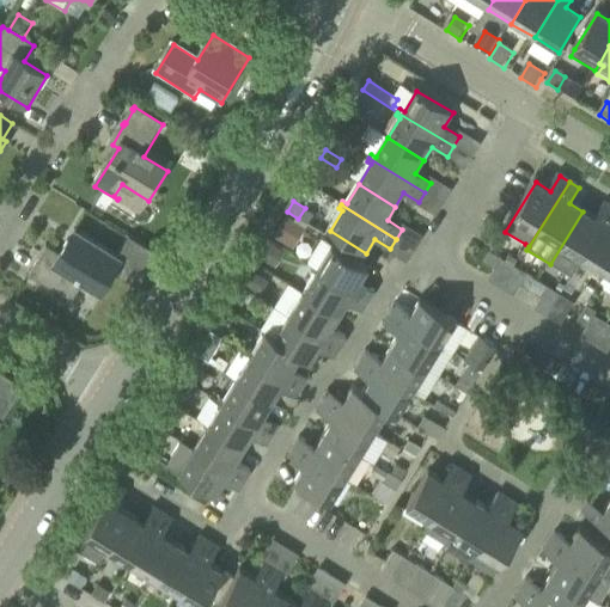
[(609,206),(607,204),(597,220),(583,212),(550,264),(573,277),(581,265),(609,218),(609,206)]
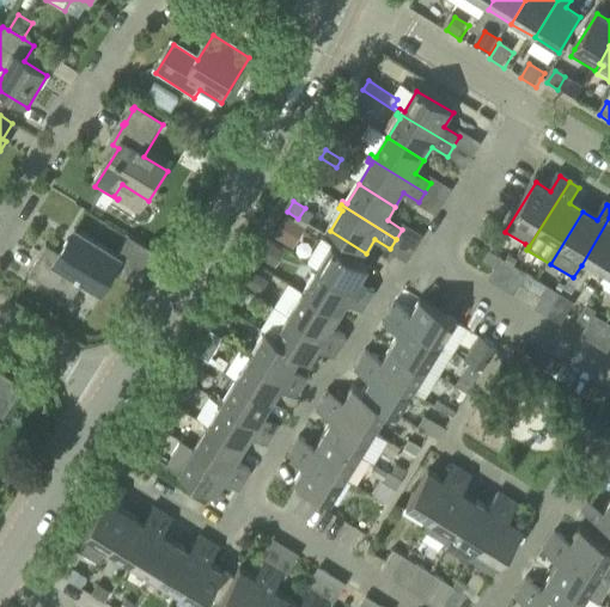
[(288,218),(275,240),(294,251),(307,228),(297,222),(288,218)]
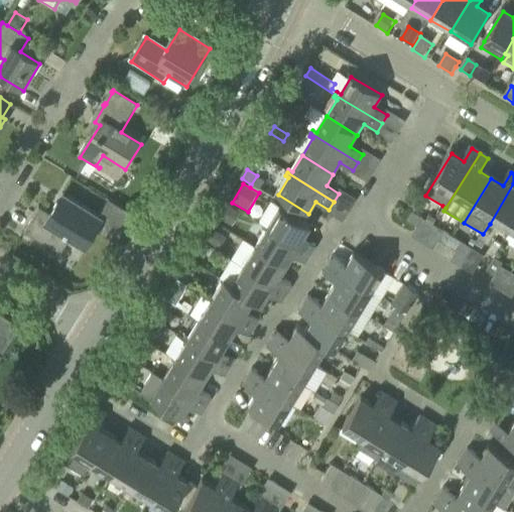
[(513,183),(490,224),(493,226),(495,223),(511,233),(513,229),(513,183)]
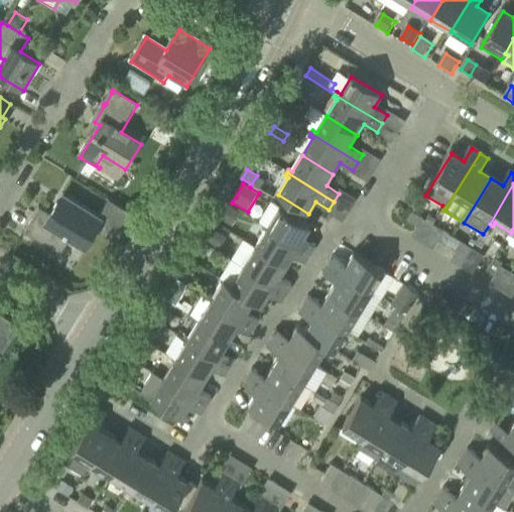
[(103,221),(70,200),(63,209),(57,206),(51,216),(40,209),(25,234),(51,250),(61,235),(86,250),(103,221)]
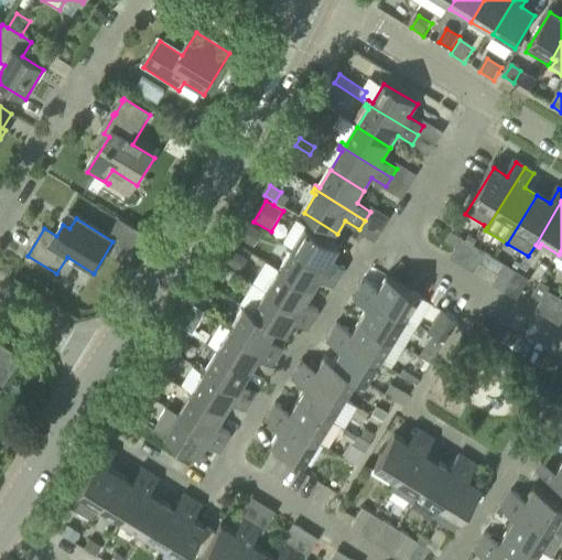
[(248,226),(240,240),(255,249),(263,235),(248,226)]
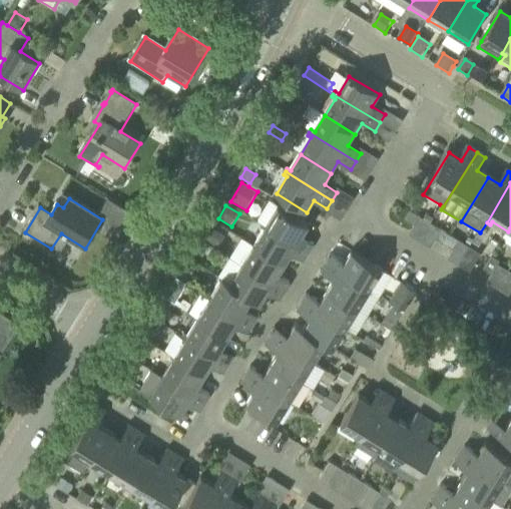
[(264,225),(311,255),(316,246),(303,238),(310,226),(280,207),(269,224),(266,222),(264,225)]
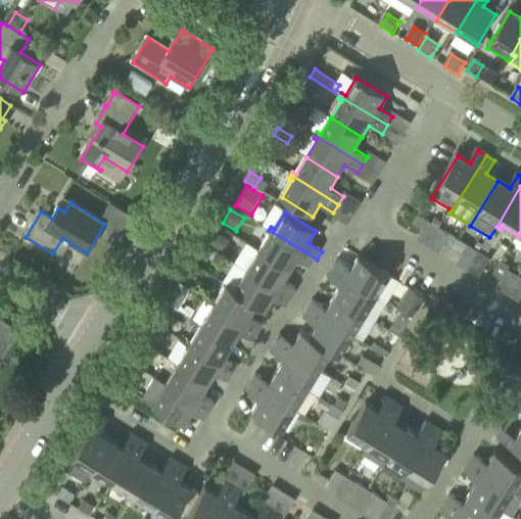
[(414,227),(423,233),(429,223),(419,218),(414,227)]
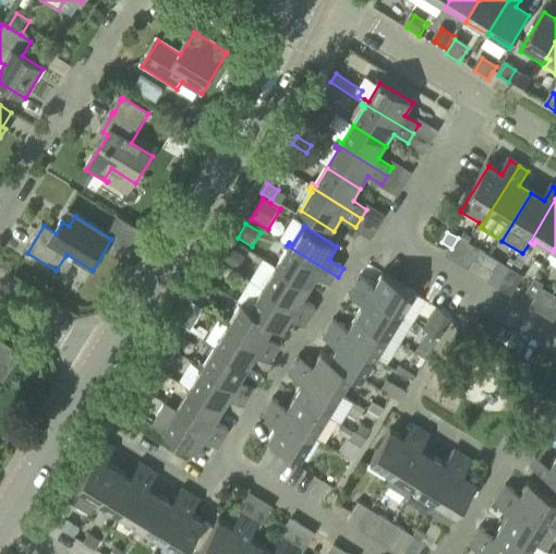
[(288,251),(277,268),(311,289),(318,277),(333,286),(338,277),(287,245),(285,249),(288,251)]
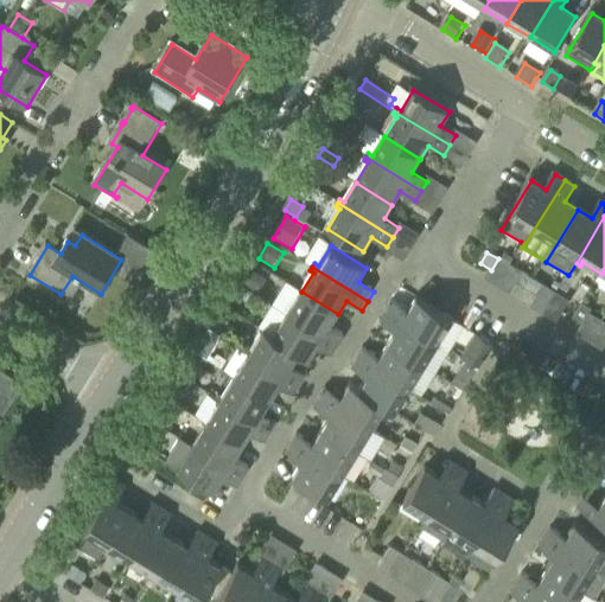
[(248,270),(239,285),(254,295),(256,293),(260,295),(267,282),(248,270)]
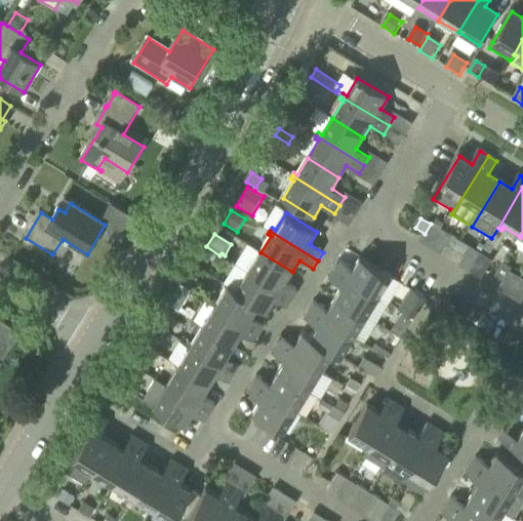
[(447,247),(455,252),(461,242),(453,238),(447,247)]
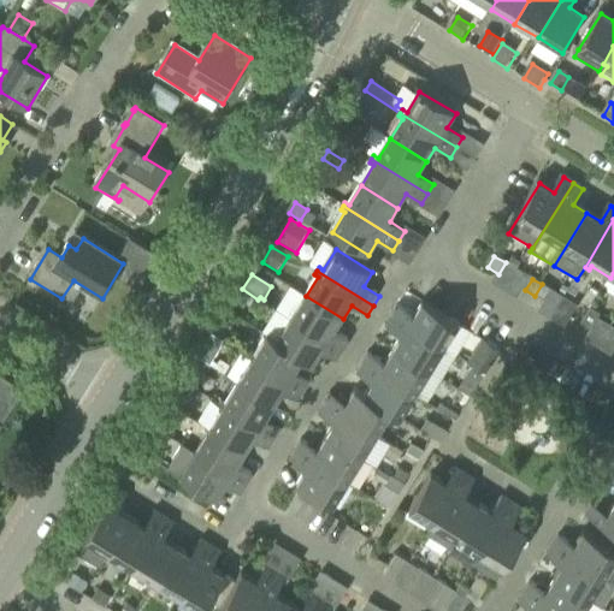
[(542,284),(535,296),(545,302),(553,291),(542,284)]
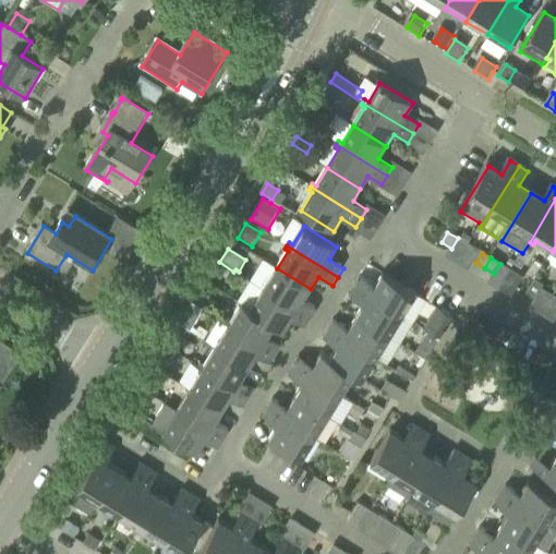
[(213,277),(221,281),(227,272),(219,267),(213,277)]
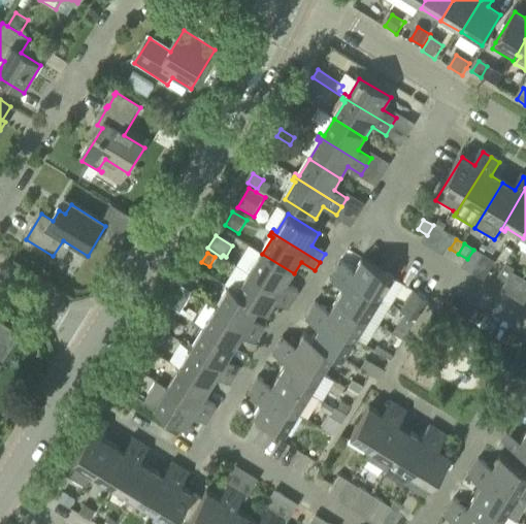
[(247,271),(295,302),(300,294),(287,286),(294,273),(262,254),(252,270),(249,268),(247,271)]
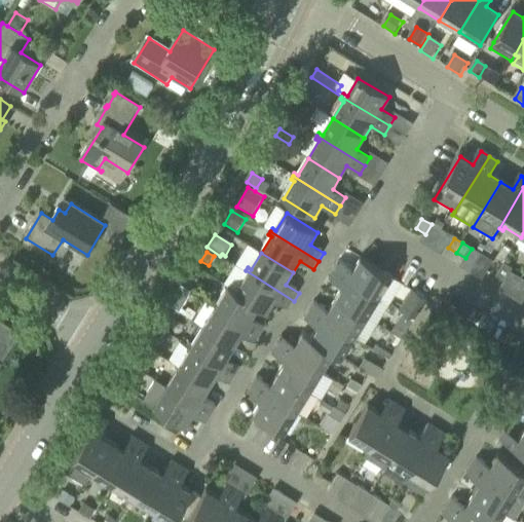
[(340,263),(335,271),(383,301),(385,299),(382,296),(393,278),(362,259),(353,271),(340,263)]
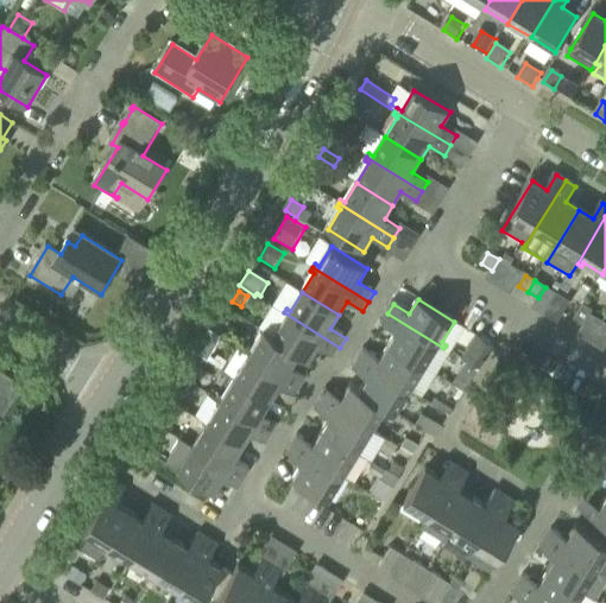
[(584,306),(575,321),(585,327),(593,311),(584,306)]
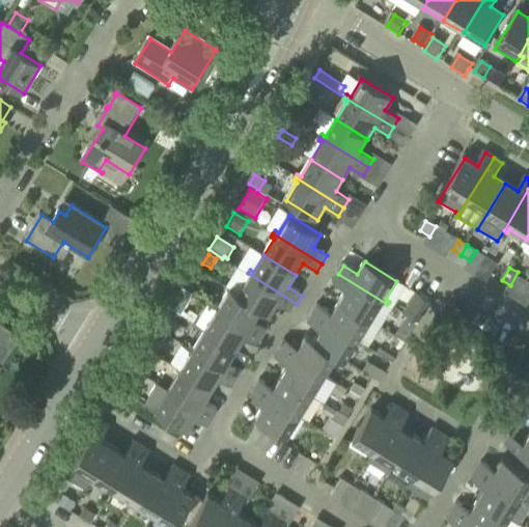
[(231,290),(271,315),(278,304),(291,312),(297,304),(248,273),(246,276),(250,278),(240,295),(231,289),(231,290)]
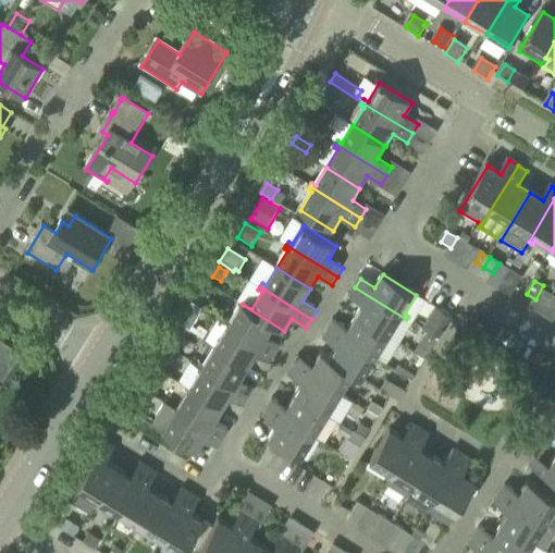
[(355,287),(349,296),(364,305),(356,318),(390,339),(401,320),(404,322),(406,319),(355,287)]
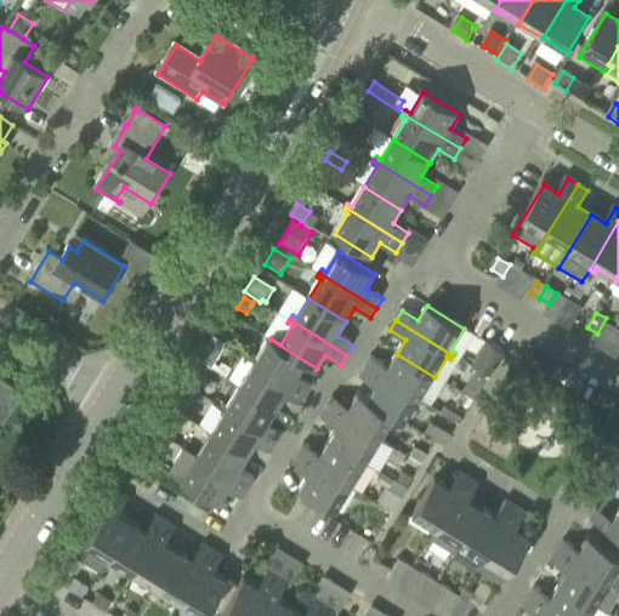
[(317,369),(271,340),(257,359),(254,357),(251,360),(308,395),(314,386),(299,376),(307,363),(317,369)]
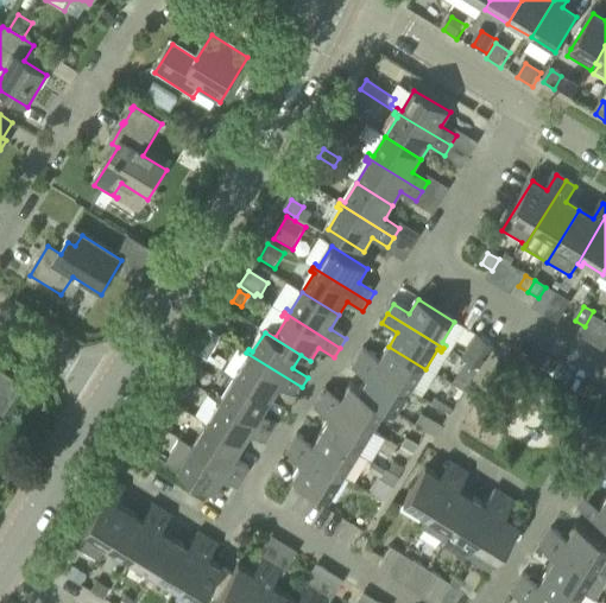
[(464,360),(480,370),(496,347),(478,337),(464,360)]
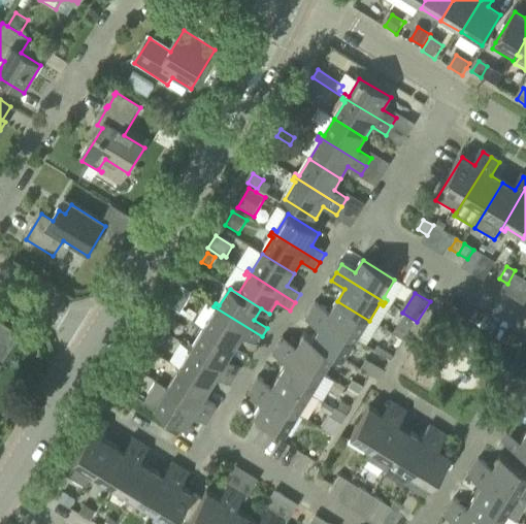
[(317,304),(311,314),(360,342),(362,339),(358,337),(369,321),(337,301),(330,313),(317,304)]
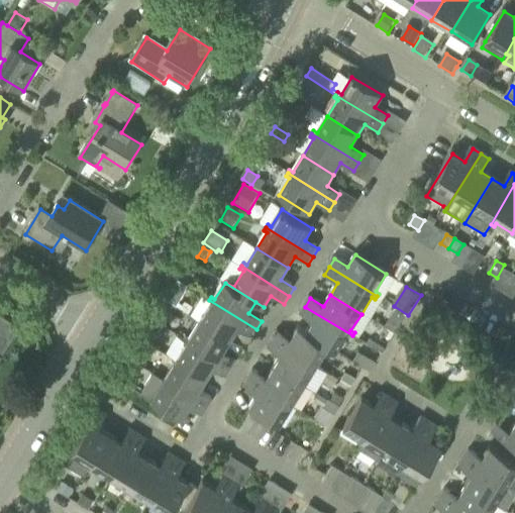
[(201,322),(231,341),(238,330),(251,338),(256,329),(209,300),(207,303),(211,305),(201,322)]
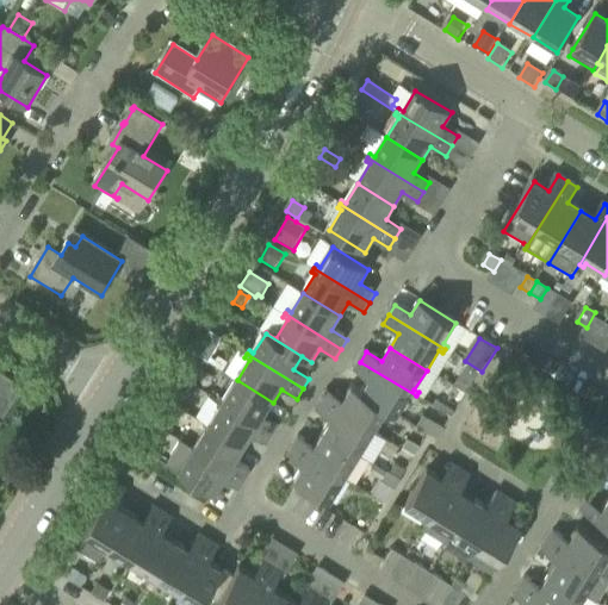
[(414,399),(416,395),(360,362),(354,370),(370,380),(363,394),(352,388),(398,417),(410,397),(414,399)]
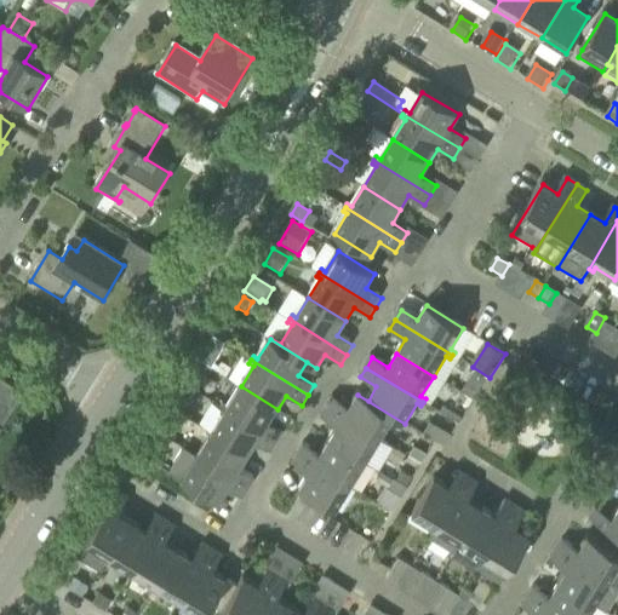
[(464,396),(474,401),(475,402),(488,380),(474,371),(467,384),(470,386),(464,396)]
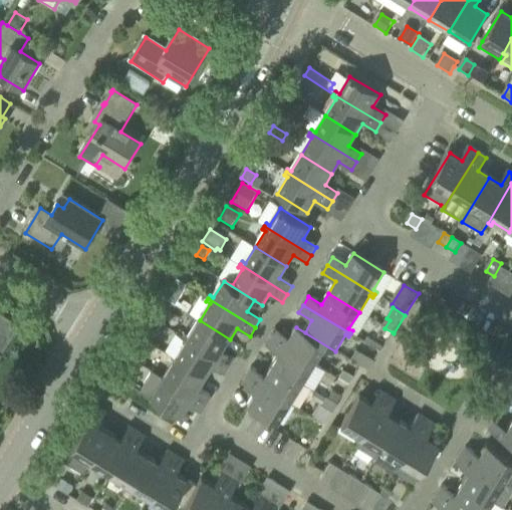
[(0,360),(11,343),(21,327),(0,314),(0,360)]
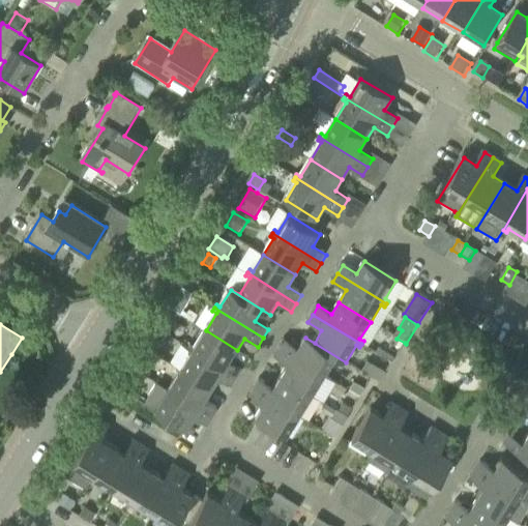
[(237,350),(206,330),(195,347),(192,345),(189,348),(238,378),(243,370),(230,361),(237,350)]
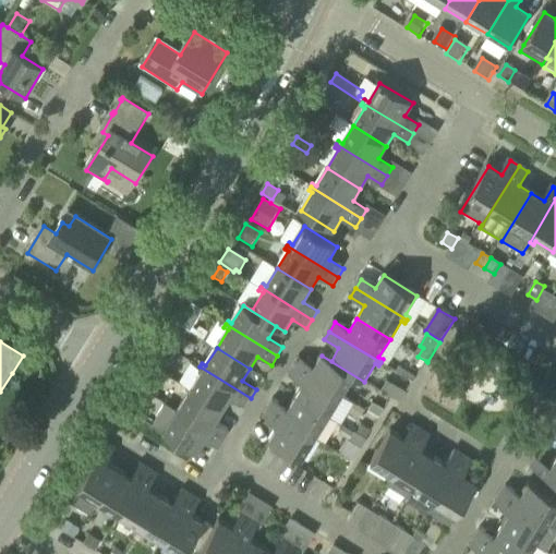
[(300,359),(294,368),(346,399),(348,396),(345,394),(354,377),(363,382),(364,382),(322,356),(314,368),(300,359)]
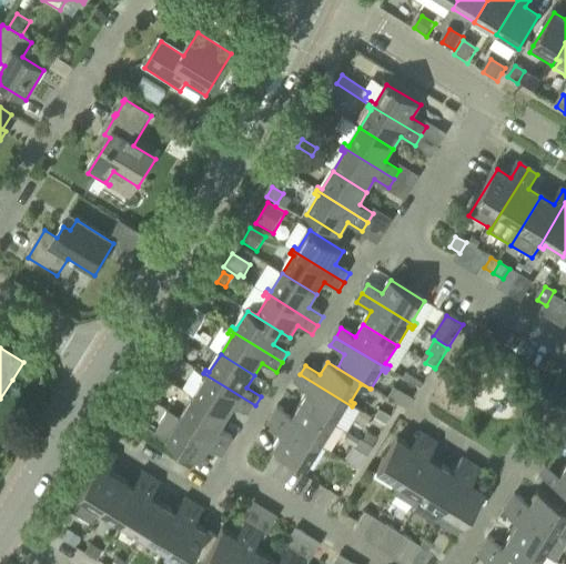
[(205,379),(194,398),(228,419),(235,406),(250,415),(255,405),(203,373),(201,376),(205,379)]
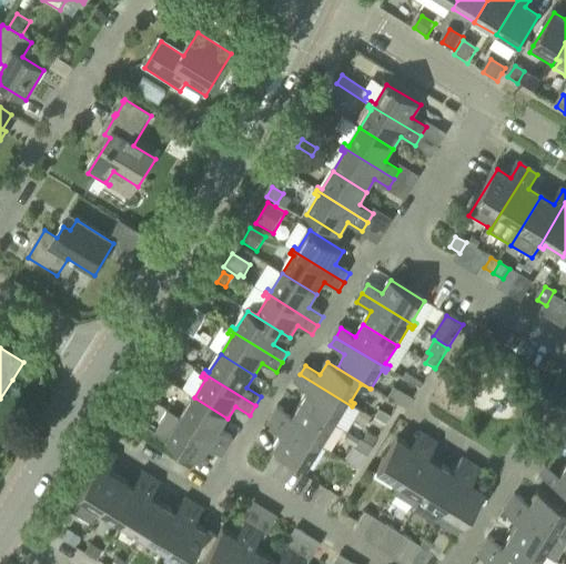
[(351,410),(352,406),(300,374),(294,383),(309,392),(301,404),(335,425),(346,408),(351,410)]
